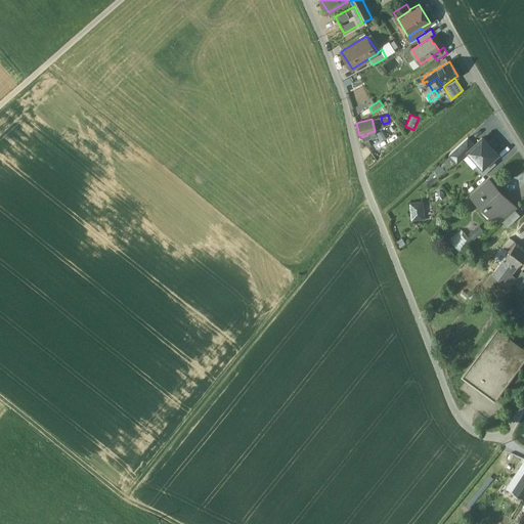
[(390,126),(385,129),(385,130),(388,135),(394,132),(390,126)]
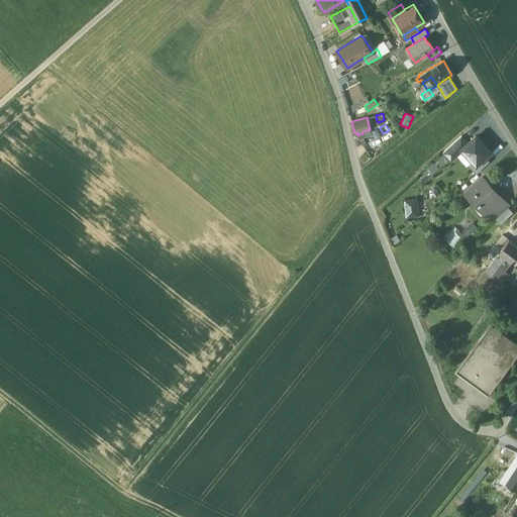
[(380,128),(375,131),(378,137),(383,133),(380,128)]
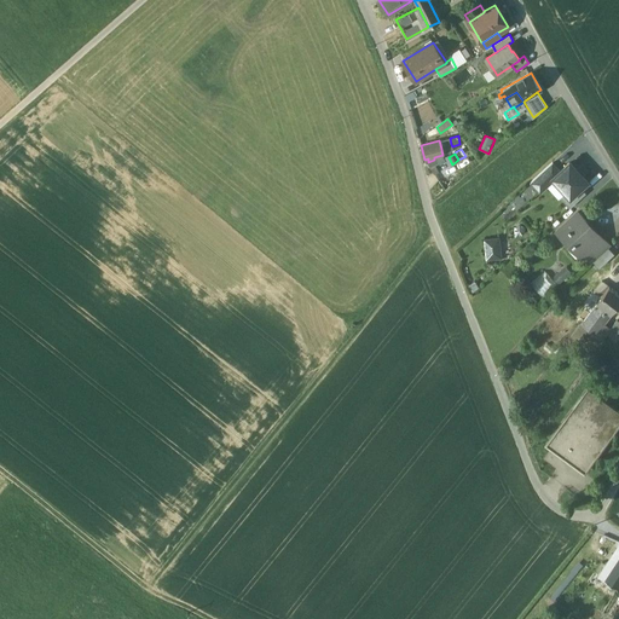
[(449,157),(429,167),(433,174),(445,168),(451,179),(458,175),(452,165),(449,157)]
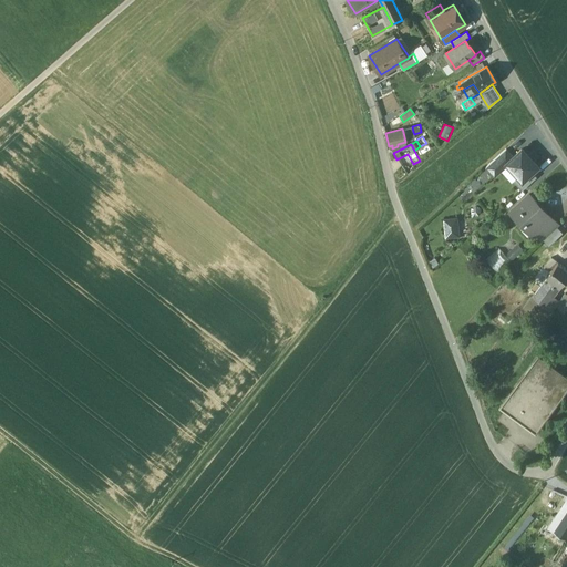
[(506,163),(514,156),(506,148),(486,167),(495,177),(503,169),(507,165),(506,163)]
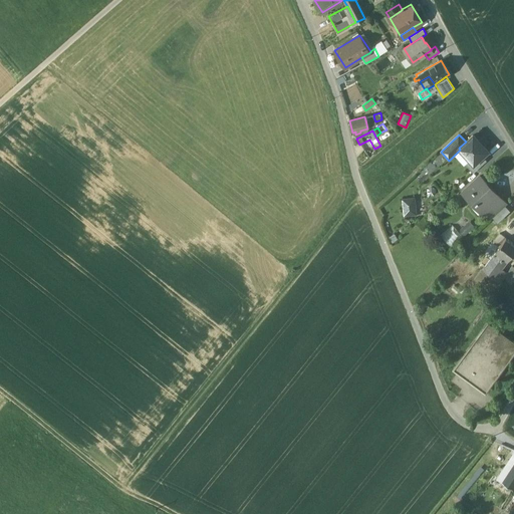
[(474,165),(483,156),(488,151),(483,145),(487,142),(482,137),(478,140),(474,135),(466,142),(459,148),(460,150),(456,154),(465,165),(470,161),(474,165)]
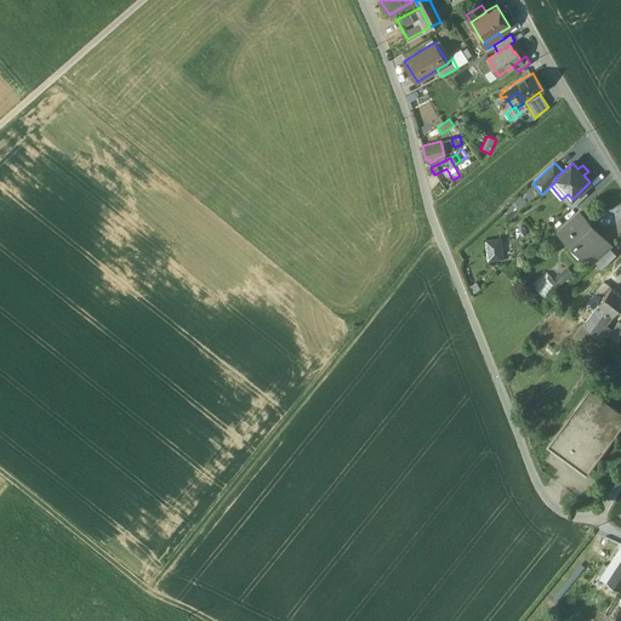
[(568,194),(562,199),(571,210),(588,194),(584,188),(573,199),(568,194)]
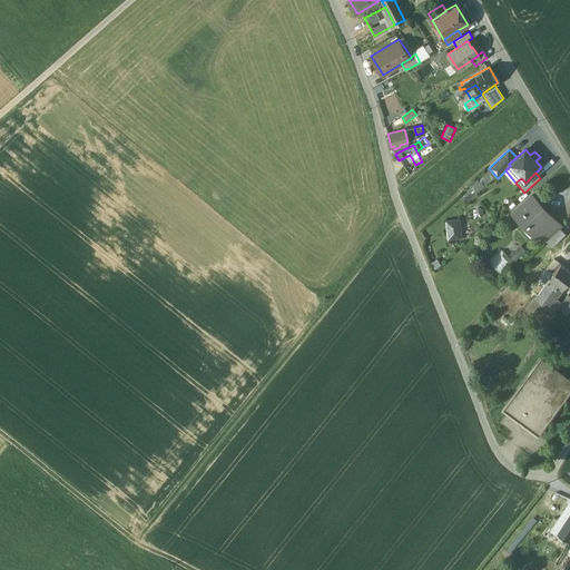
[(549,218),(537,205),(539,203),(531,194),(512,210),(527,226),(529,223),(537,232),(552,217),(551,216),(549,218)]
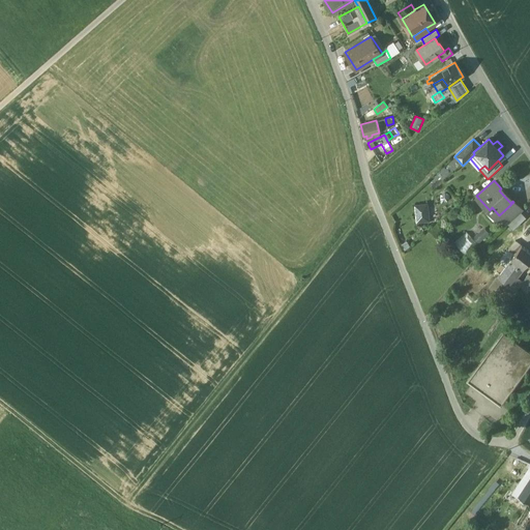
[(414,204),(417,222),(431,219),(428,201),(414,204)]
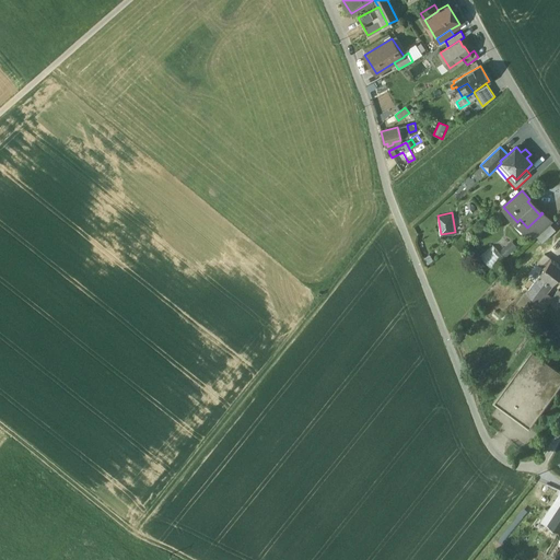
[(543,213),(527,228),(535,235),(550,221),(543,213)]
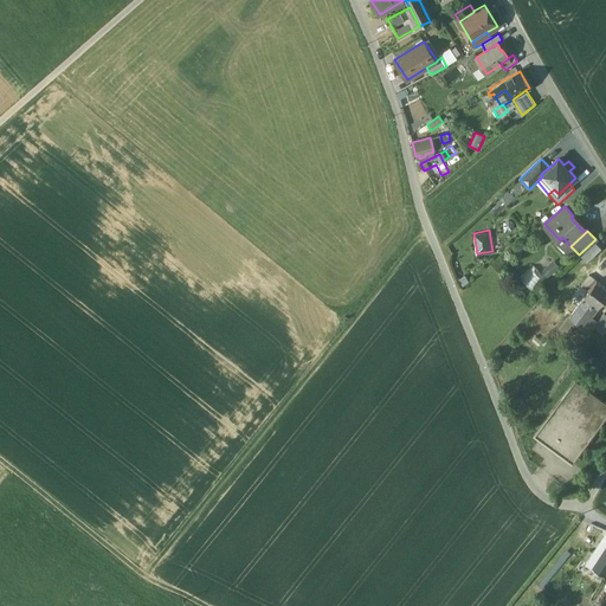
[(542,282),(530,269),(516,283),(528,295),(541,283),(542,282)]
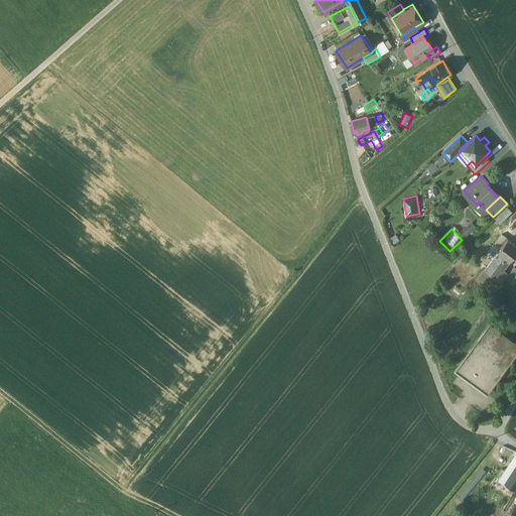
[(502,235),(495,243),(501,248),(508,239),(502,235)]
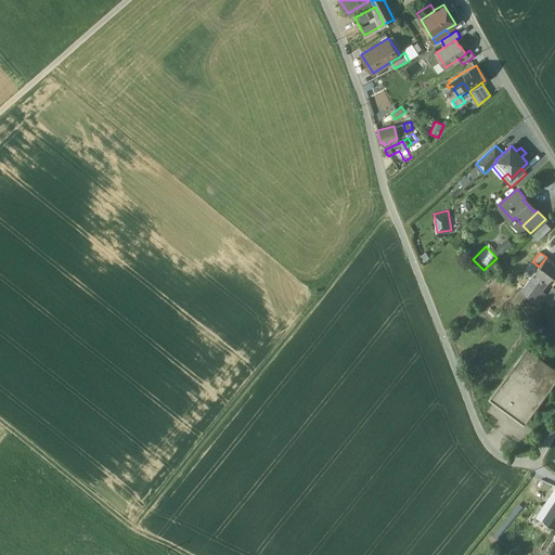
[(539,267),(534,271),(536,272),(547,282),(552,275),(554,271),(554,263),(546,257),(539,267)]
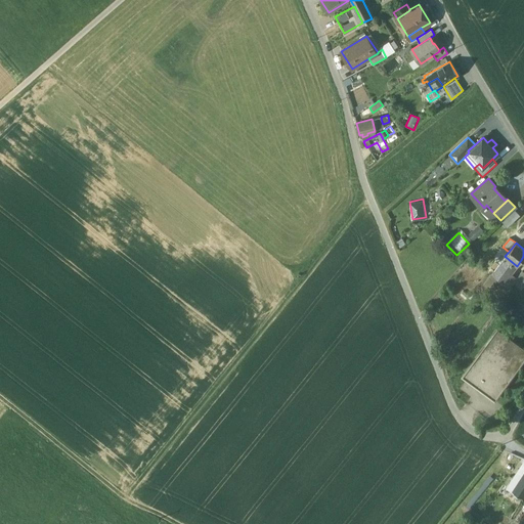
[(506,257),(492,273),(499,280),(510,274),(517,266),(506,257)]
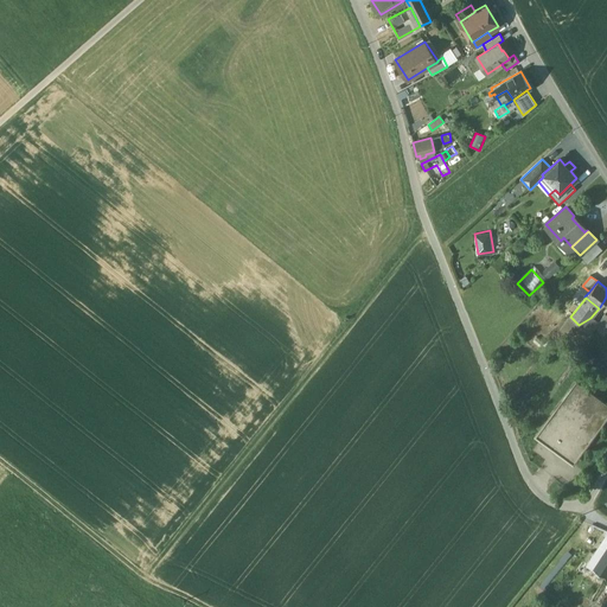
[(579,325),(570,317),(564,324),(570,330),(573,326),(576,328),(579,325)]
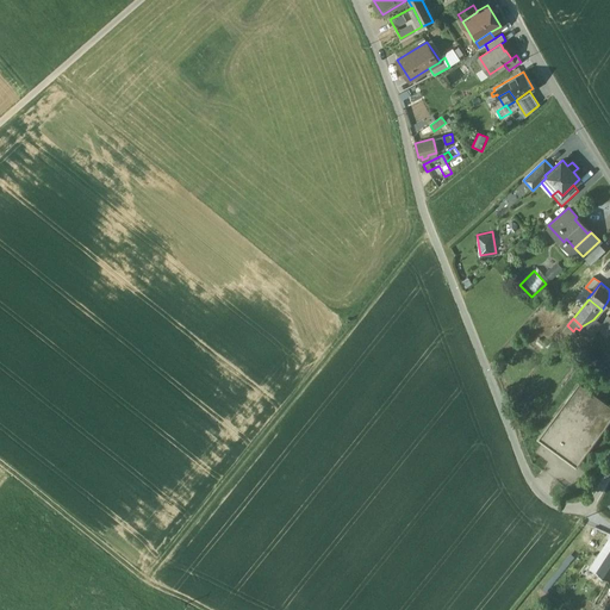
[(593,319),(582,327),(592,334),(599,325),(593,319)]
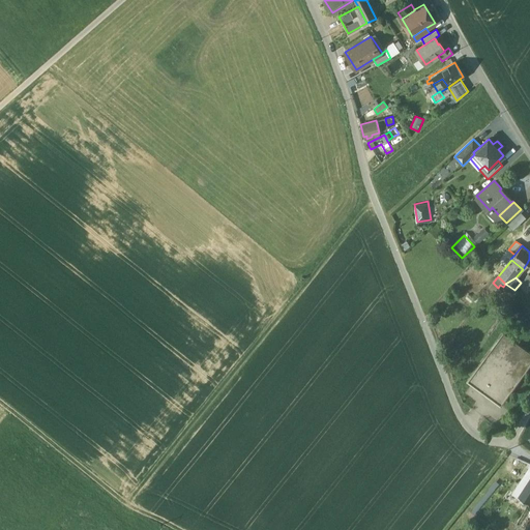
[(514,290),(505,284),(503,287),(511,294),(514,290)]
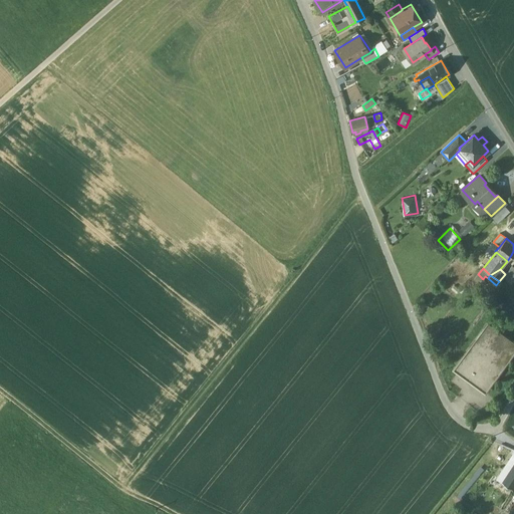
[(513,340),(487,321),(453,368),(485,392),(513,351),(513,340)]
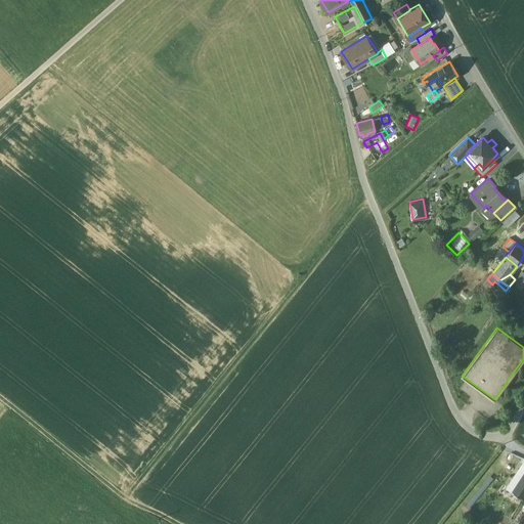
[(523,473),(512,492),(522,498),(523,494),(523,473)]
